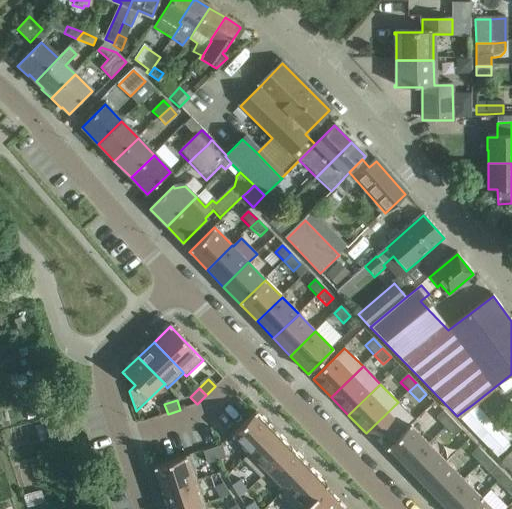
[(387,450),(387,449),(410,426),(411,427),(416,422),(398,402),(366,433),(385,453),(387,450)]
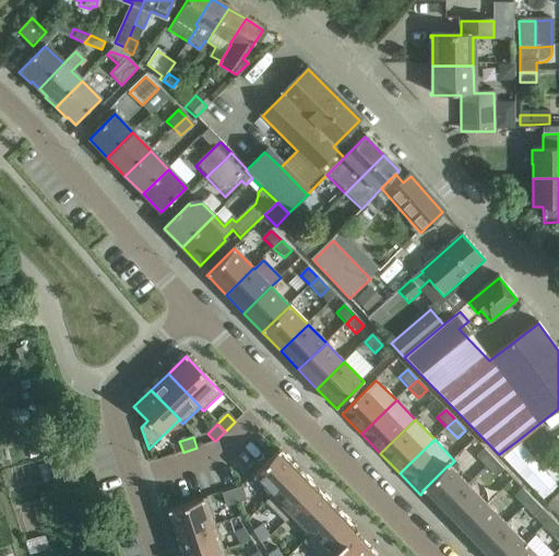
[(557,485),(516,441),(500,453),(543,498),(557,485)]
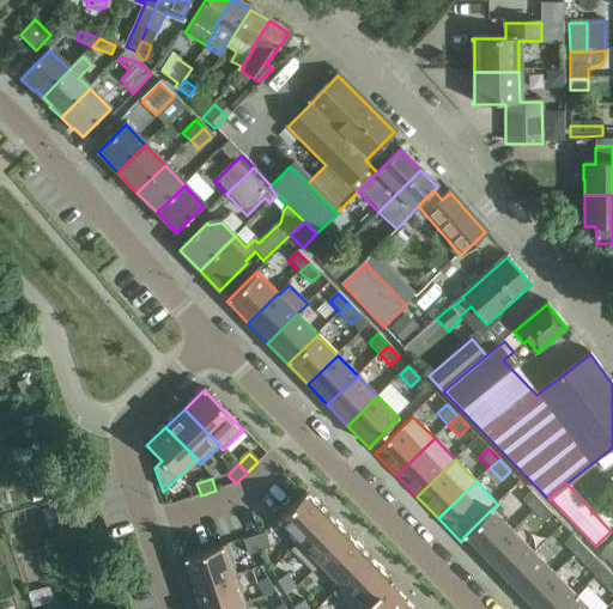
[(530,493),(522,501),(533,512),(541,505),(530,493)]
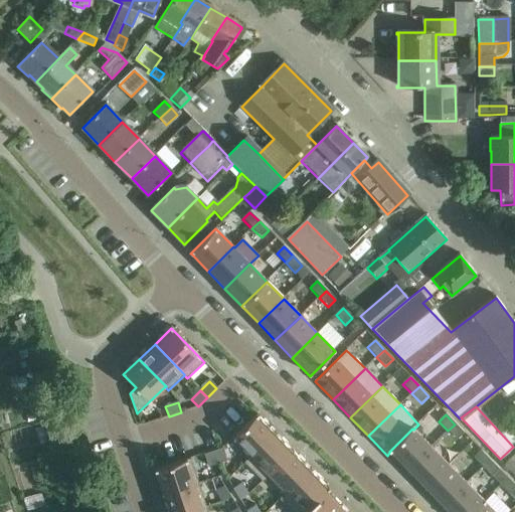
[(229,442),(247,460),(247,461),(275,435),(256,415),(229,442)]
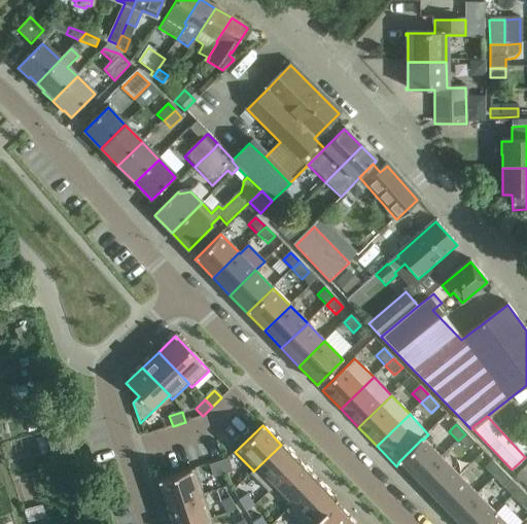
[(465,434),(458,441),(467,451),(475,444),(465,434)]
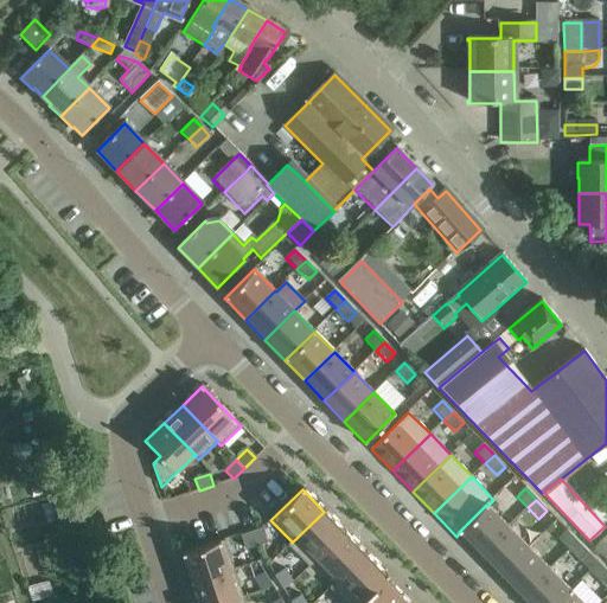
[(487,506),(486,505),(459,532),(459,533),(480,555),(508,526),(487,506)]
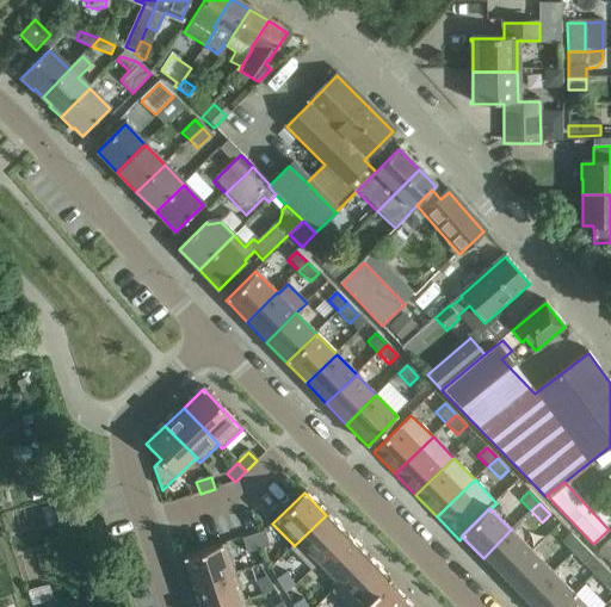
[(326,515),(294,546),(294,545),(289,549),(312,573),(316,569),(315,568),(347,537),(326,515)]
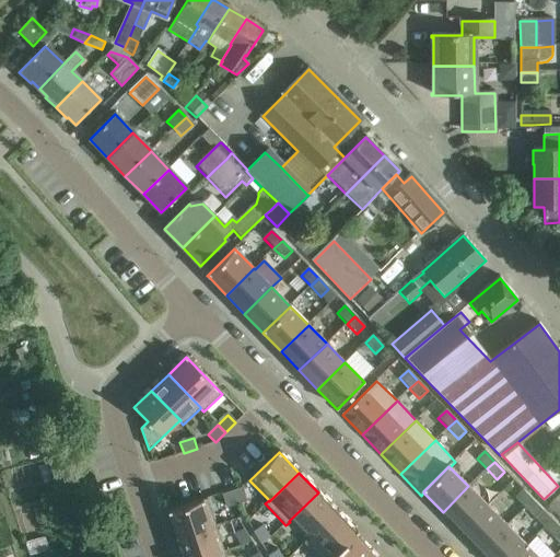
[(488,506),(468,486),(443,512),(462,532),(488,506)]
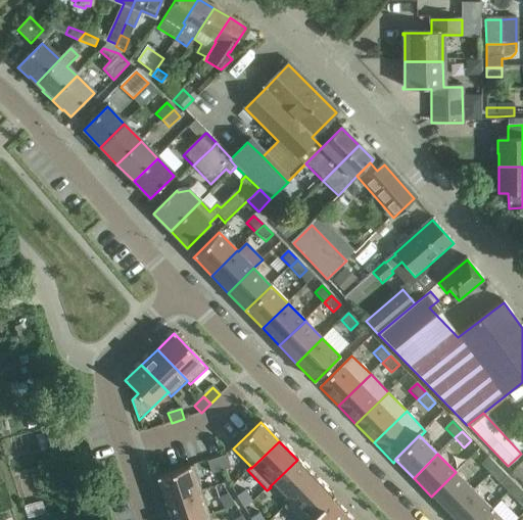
[(217,460),(221,472),(231,469),(227,456),(217,460)]
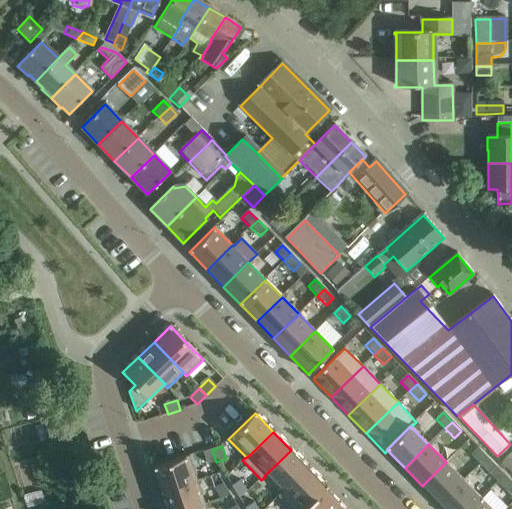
[(478,448),(471,455),(480,465),(487,458),(478,448)]
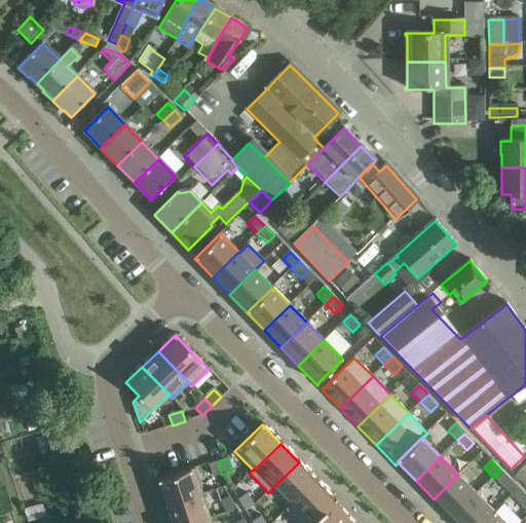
[(525,461),(515,473),(525,485),(525,461)]
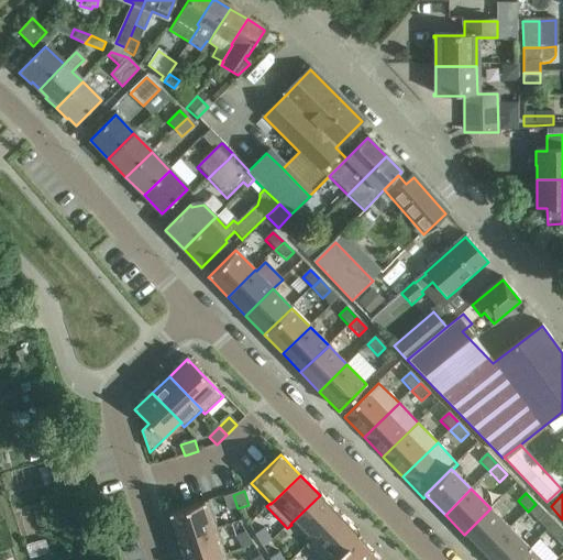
[(238,508),(233,495),(223,498),(228,512),(238,508)]
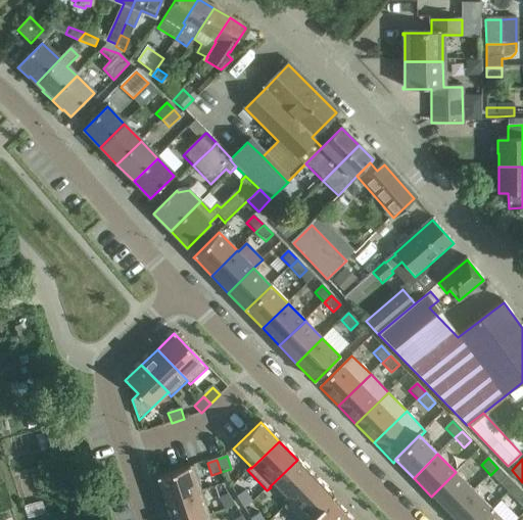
[(288,505),(316,478),(297,460),(270,486),(271,487),(287,504),(288,505)]
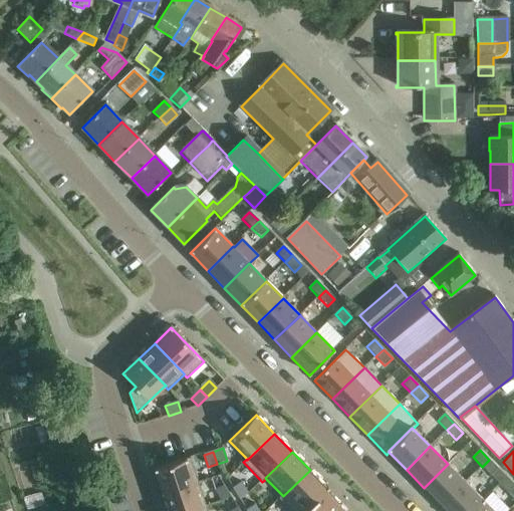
[(163,495),(198,483),(190,458),(155,470),(163,495)]
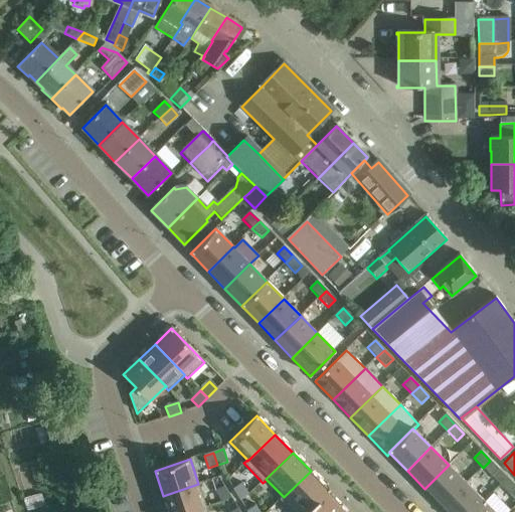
[(483,468),(492,477),(499,470),(490,461),(483,468)]
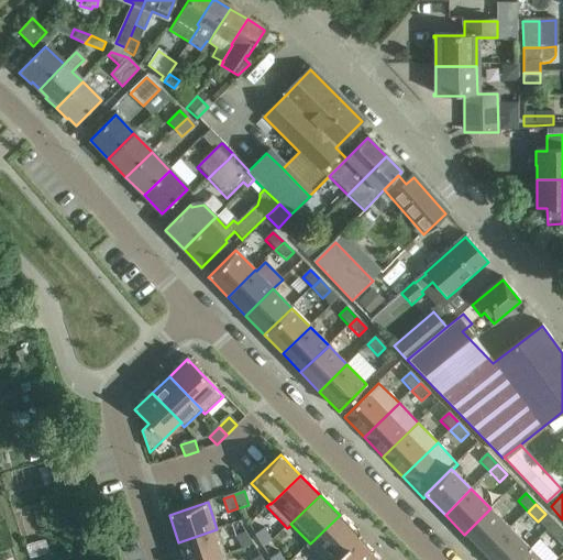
[(484,555),(510,529),(490,508),(464,535),(484,555)]
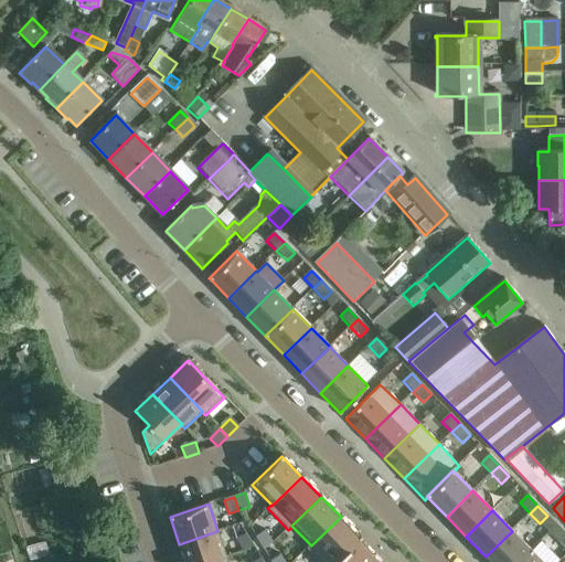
[(547,516),(540,523),(548,533),(557,526),(547,516)]
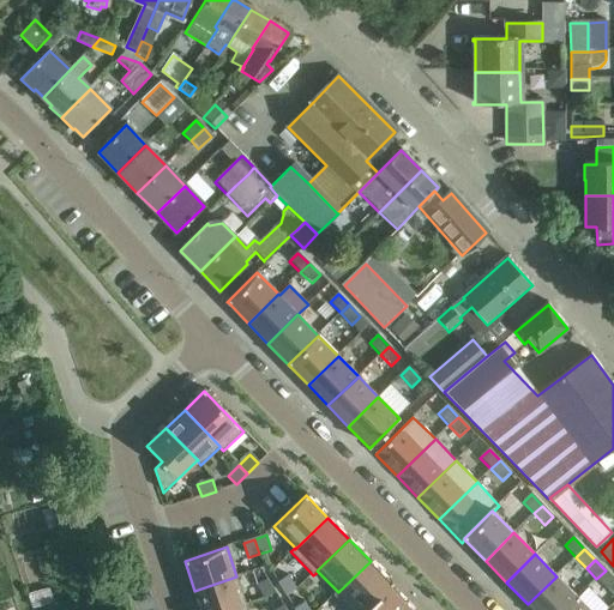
[(338,592),(337,591),(332,596),(347,609),(362,609),(367,609),(389,587),(392,584),(371,561),(338,592)]
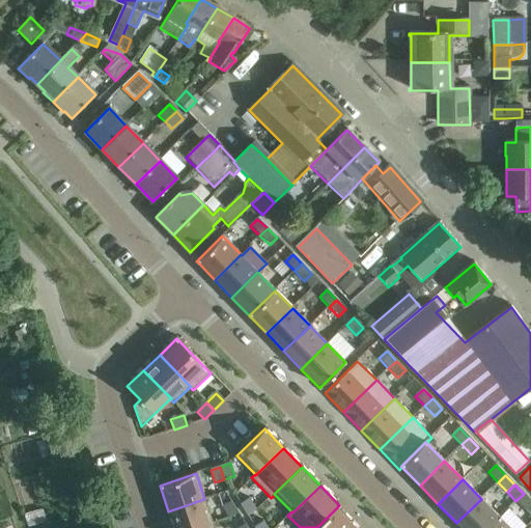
[(530,501),(524,494),(515,501),(525,510),(530,503),(530,501)]
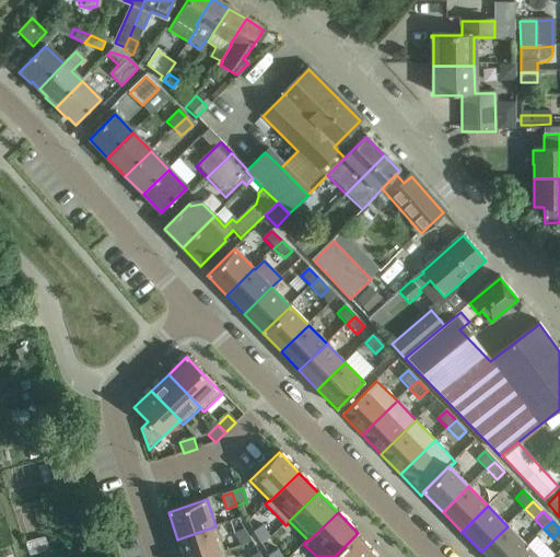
[(212,556),(224,553),(216,526),(177,540),(182,556),(212,556)]
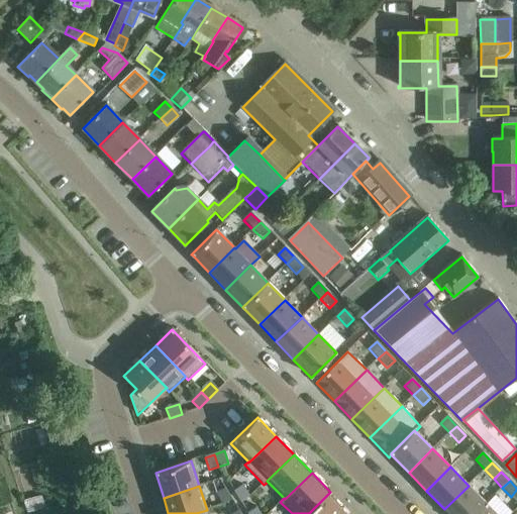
[(242,486),(233,492),(240,503),(249,498),(242,486)]
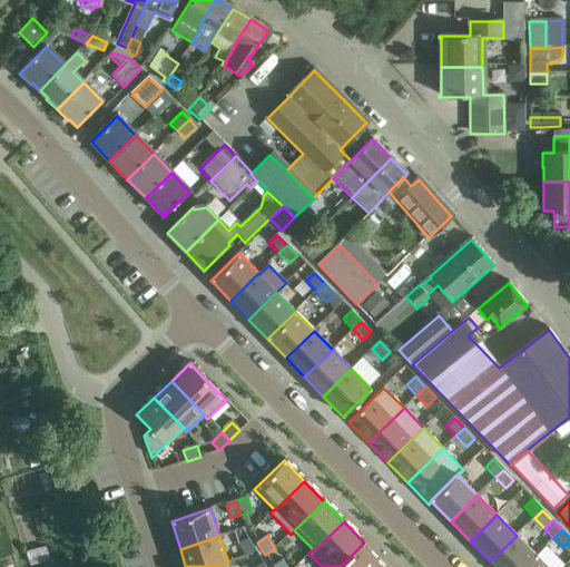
[(517,536),(490,561),(494,566),(523,566),(536,556),(517,536)]
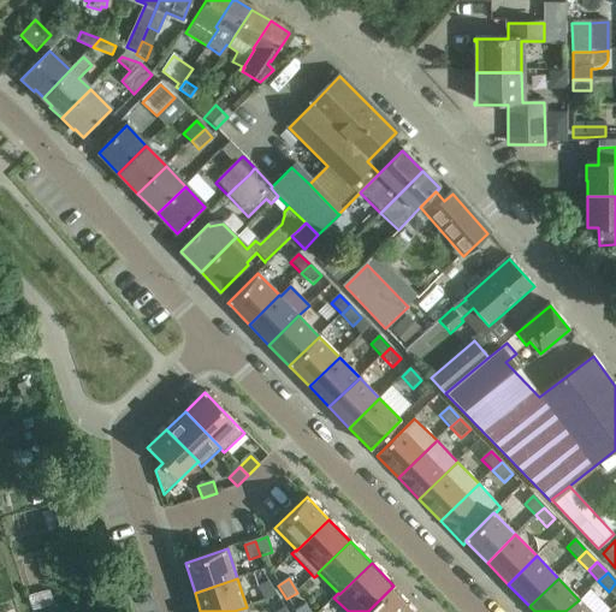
[(267,581),(258,588),(266,601),(276,595),(267,581)]
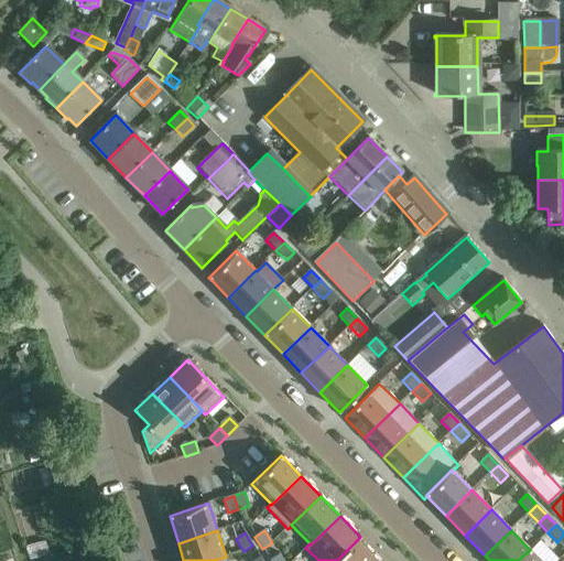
[(369,560),(373,557),(357,540),(337,560),(333,560),(369,560)]
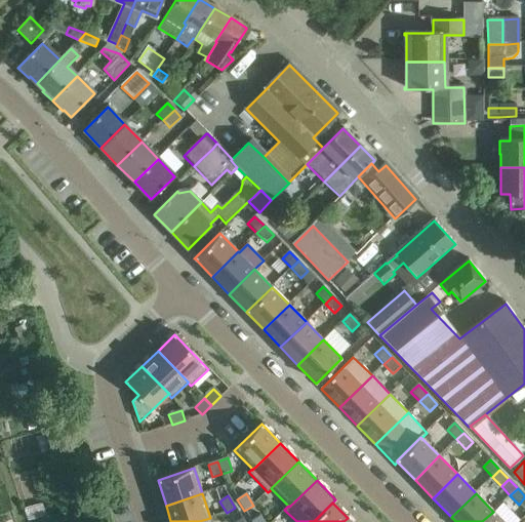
[(503,521),(493,512),(482,521),(503,521)]
